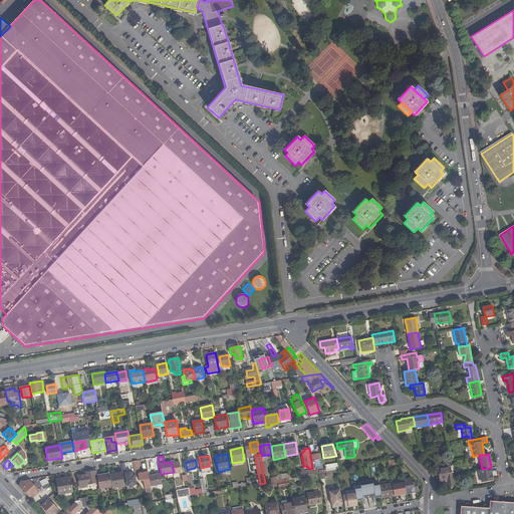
[(311,462),(312,468),(312,470),(313,474),(318,473),(317,469),(322,469),(321,460),(311,462)]
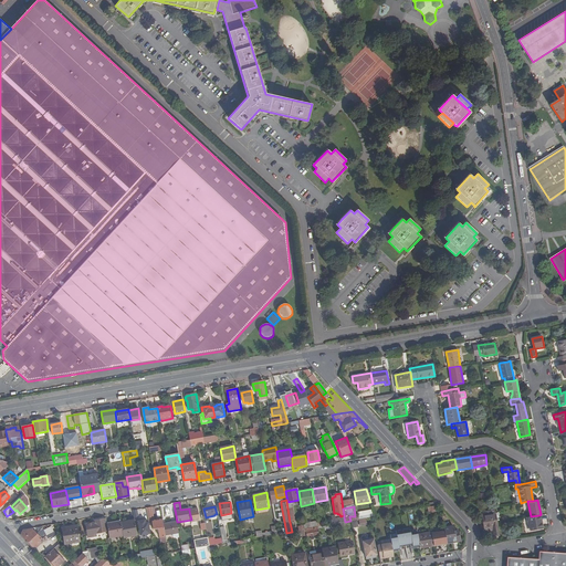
[(366,519),(376,516),(373,510),(357,513),(358,517),(358,520),(359,520),(366,519)]
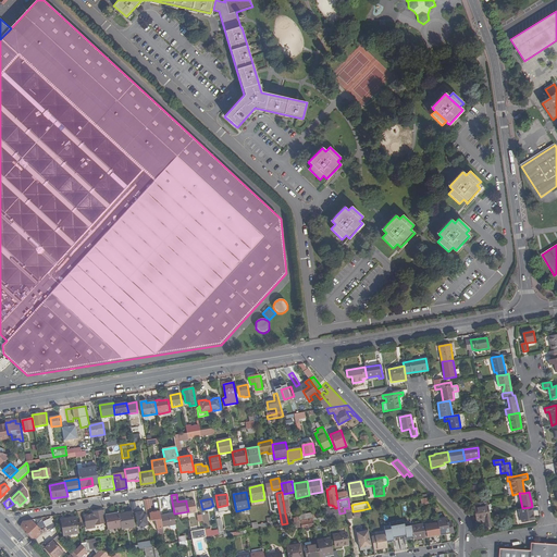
[(330,516),(338,514),(339,514),(338,509),(330,510),(330,507),(325,508),(326,516),(330,516)]
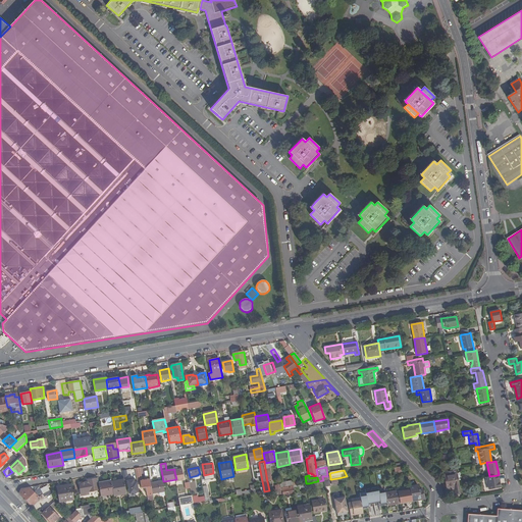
[(455,488),(460,487),(459,482),(457,475),(445,477),(447,486),(455,485),(455,488)]
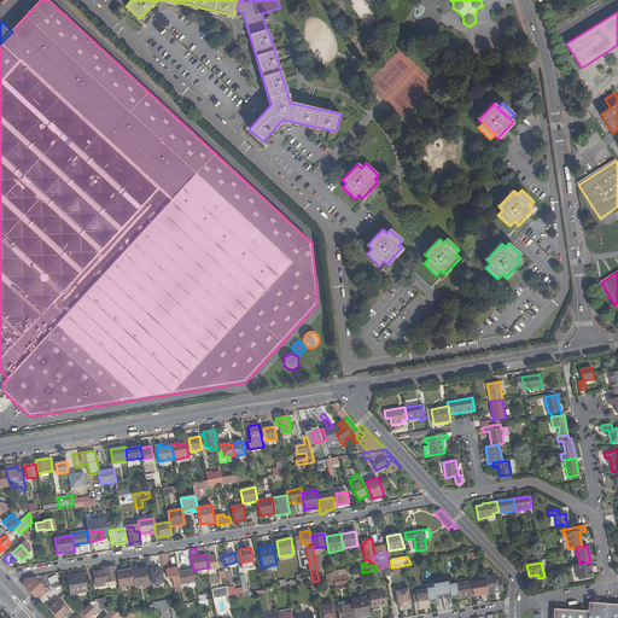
[(579,564),(576,565),(578,579),(592,577),(589,563),(579,564)]
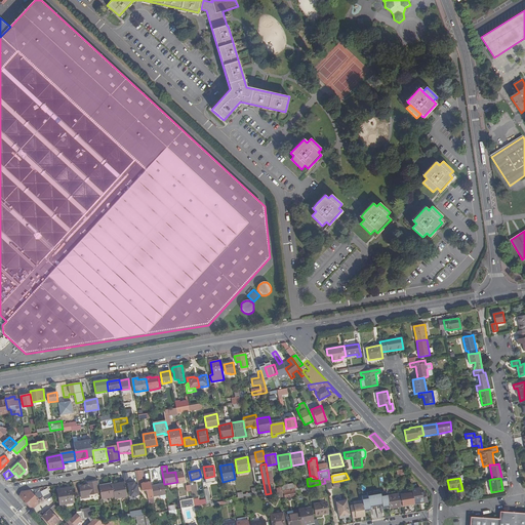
[(86,486),(88,497),(89,497),(89,494),(101,492),(99,486),(98,481),(87,483),(87,485),(86,486)]
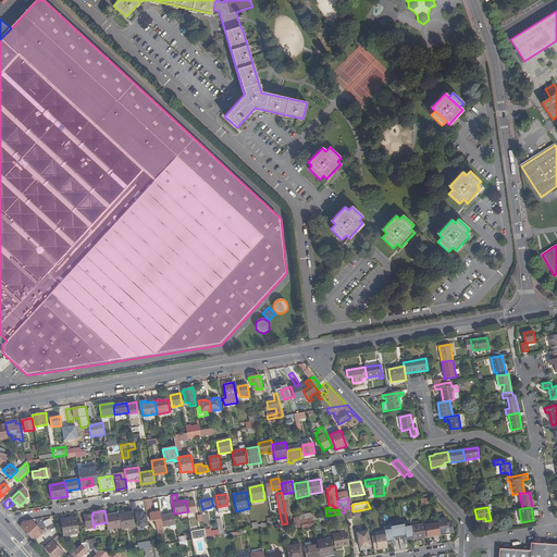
[(163,532),(162,528),(161,517),(160,511),(149,514),(151,521),(156,520),(157,529),(158,529),(158,532),(163,532)]
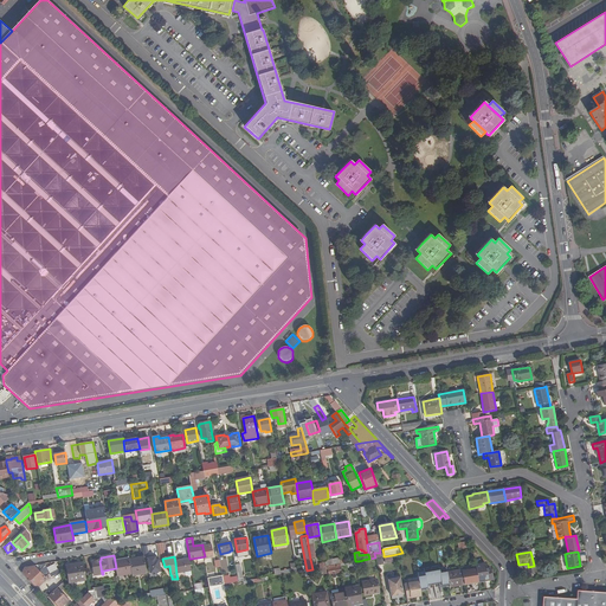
[(117,577),(133,574),(130,560),(129,558),(115,561),(116,568),(117,577)]
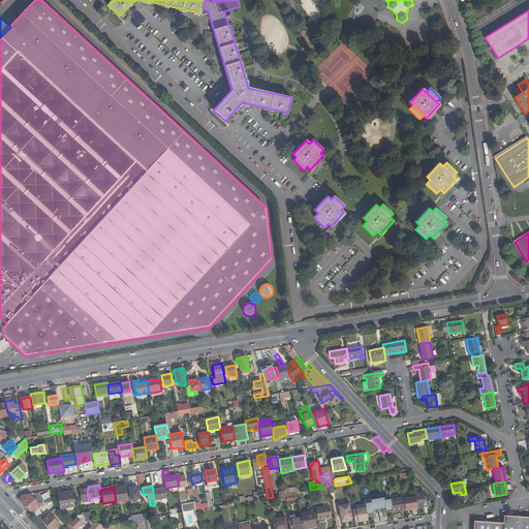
[(128,501),(126,487),(114,489),(116,501),(116,503),(128,501)]
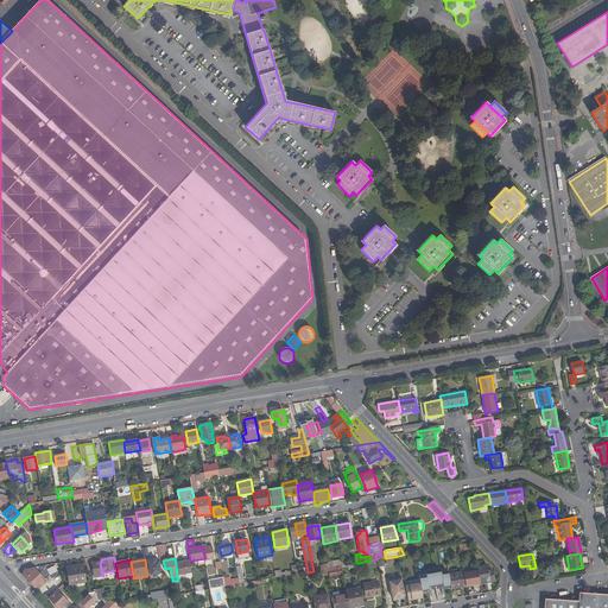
[(177,576),(192,572),(190,561),(176,564),(177,576)]
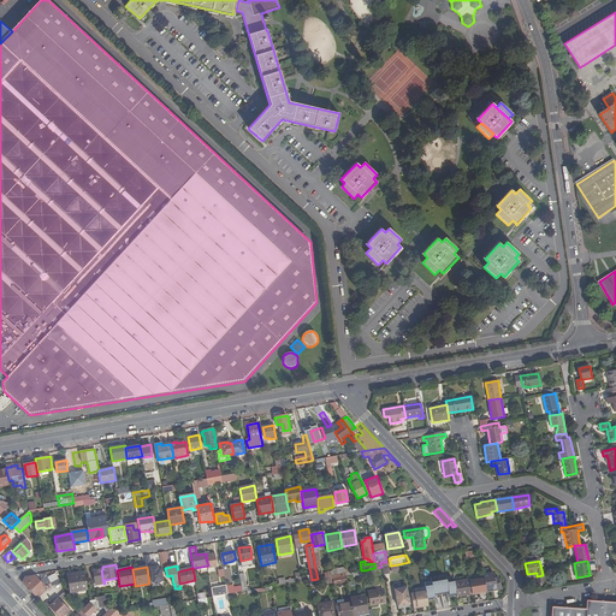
[(160,569),(149,572),(152,584),(163,582),(160,569)]
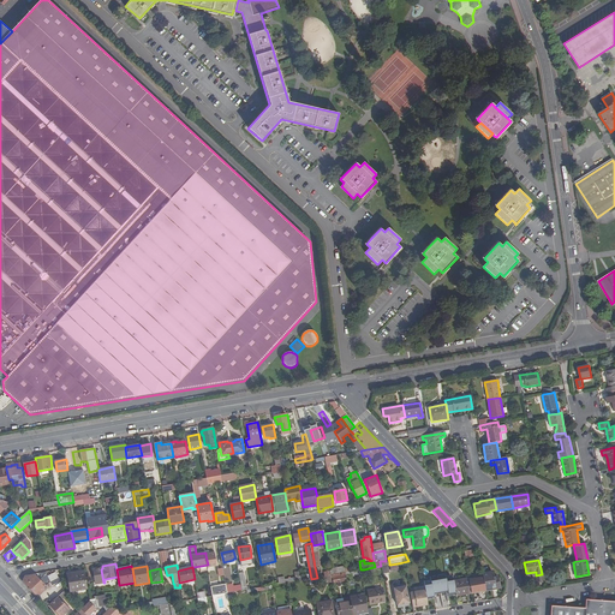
[(95,584),(103,583),(101,569),(93,571),(95,584)]
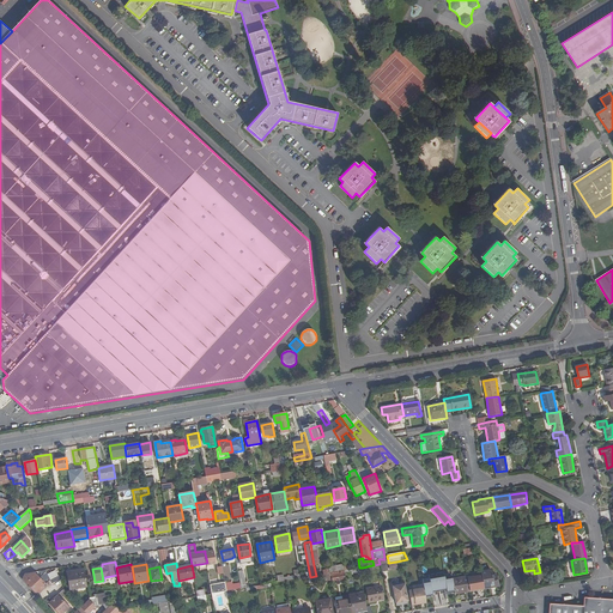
[(87,587),(84,569),(66,572),(70,589),(87,587)]
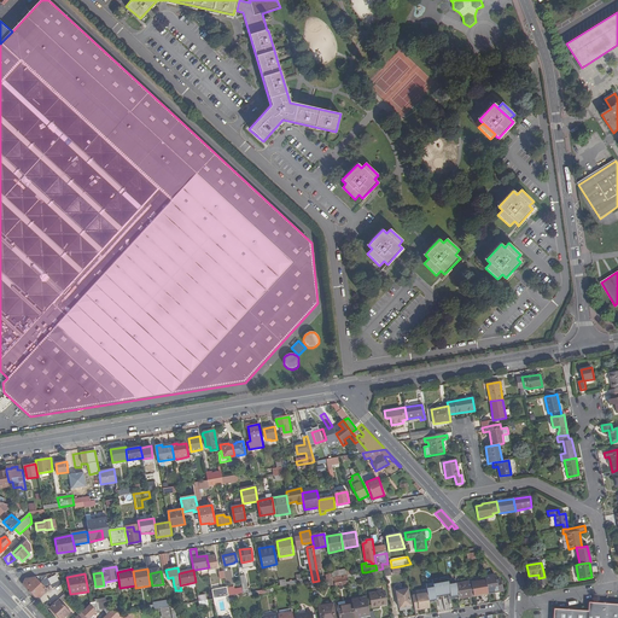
[(485,581),(488,594),(502,592),(500,581),(495,581),(495,575),(485,576),(485,581)]
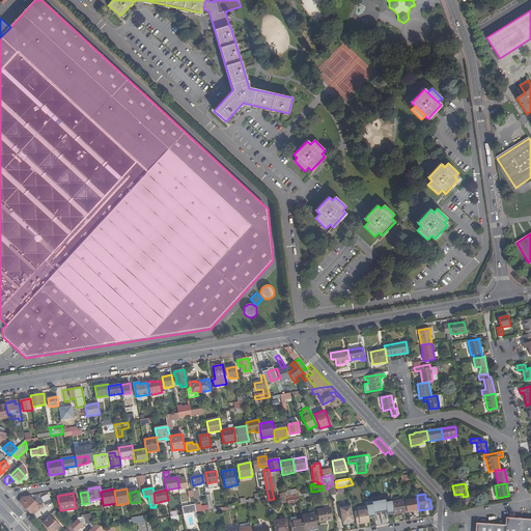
[(299,495),(296,495),(286,497),(286,499),(287,499),(288,503),(299,501),(298,497),(299,497),(299,495)]
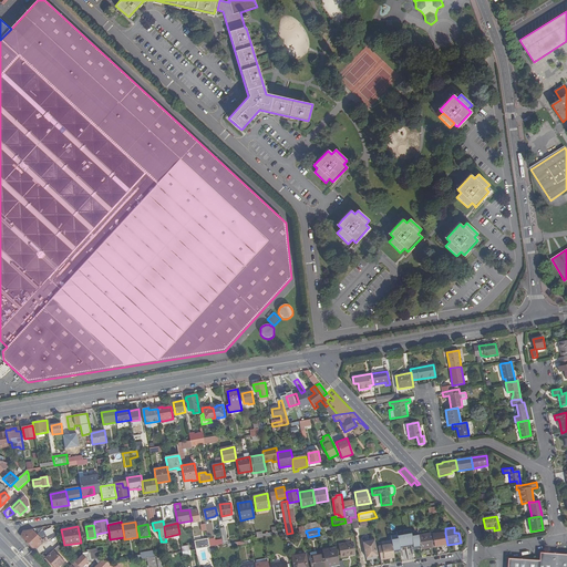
[(40,546),(49,540),(53,537),(51,535),(41,540),(31,531),(23,532),(21,536),(32,547),(35,550),(40,546)]
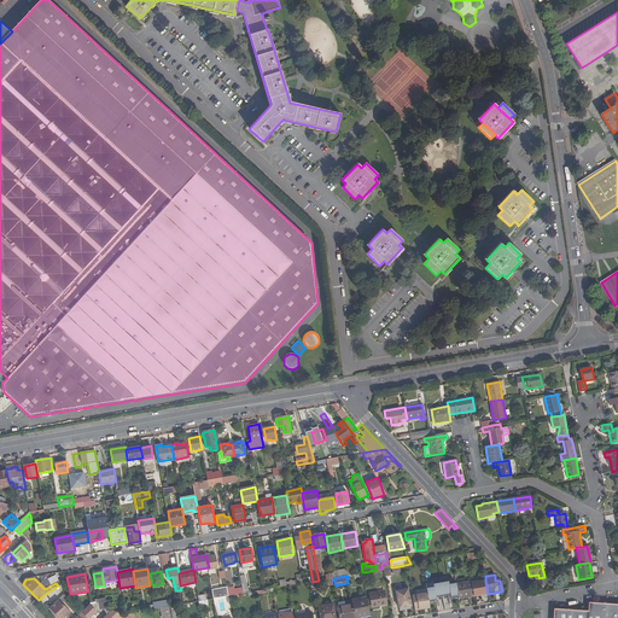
[(485,581),(472,583),(473,596),(488,594),(485,581)]
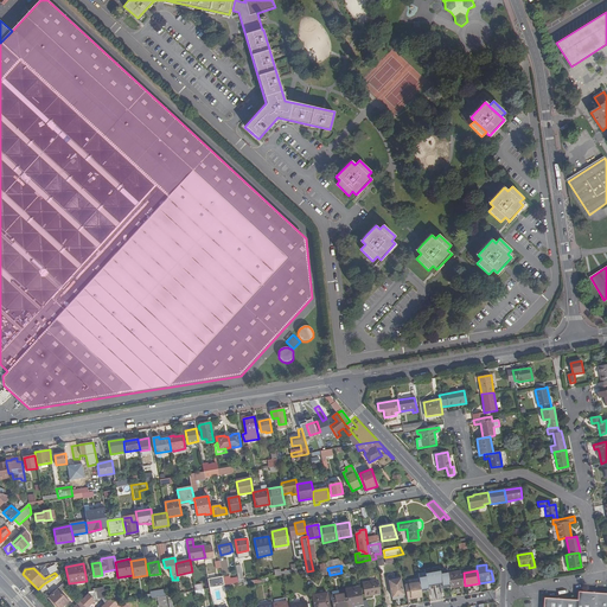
[(451,588),(465,586),(464,573),(462,572),(448,574),(451,588)]
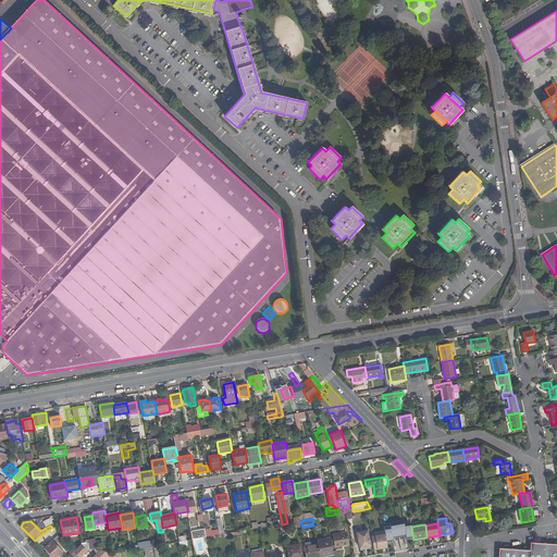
[(193,540),(206,537),(205,532),(205,530),(199,531),(199,532),(192,533),(193,540)]
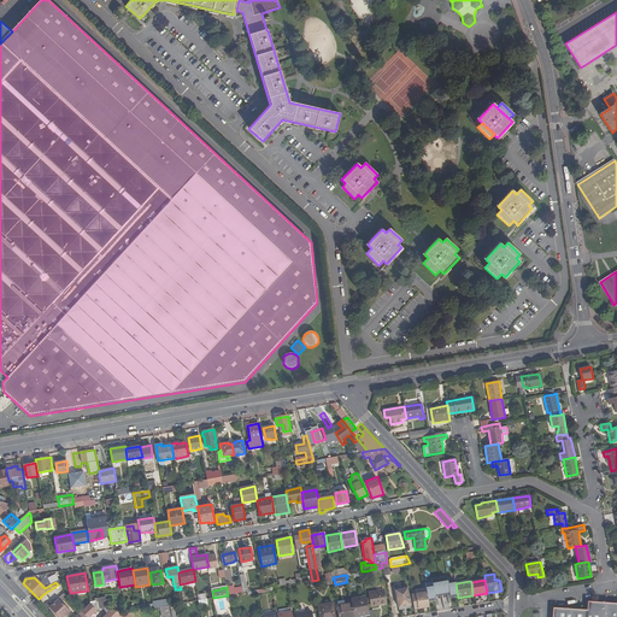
[(409,599),(407,593),(406,588),(395,591),(398,607),(410,605),(409,599)]
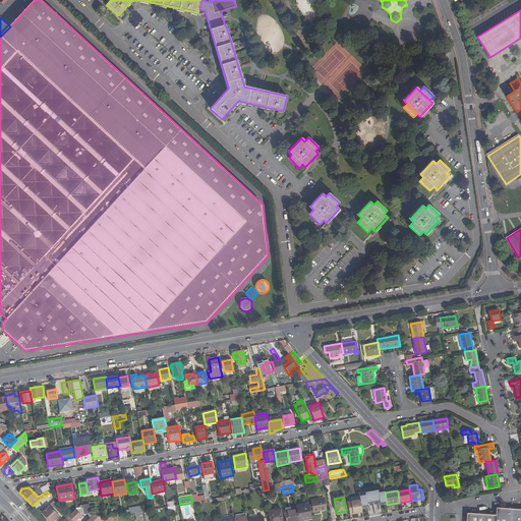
[(382,497),(364,500),(365,509),(370,509),(371,511),(384,509),(382,497)]
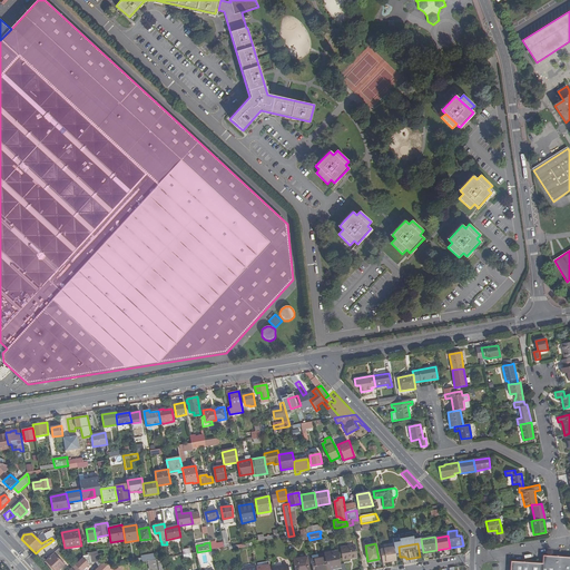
[(355,544),(341,548),(343,560),(357,558),(355,544)]
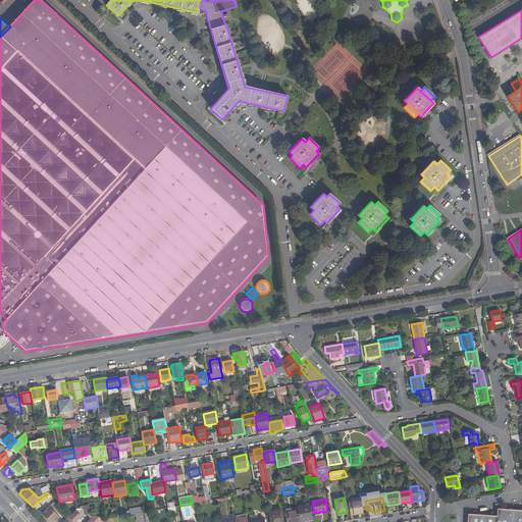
[(363,514),(361,501),(351,503),(353,515),(363,514)]
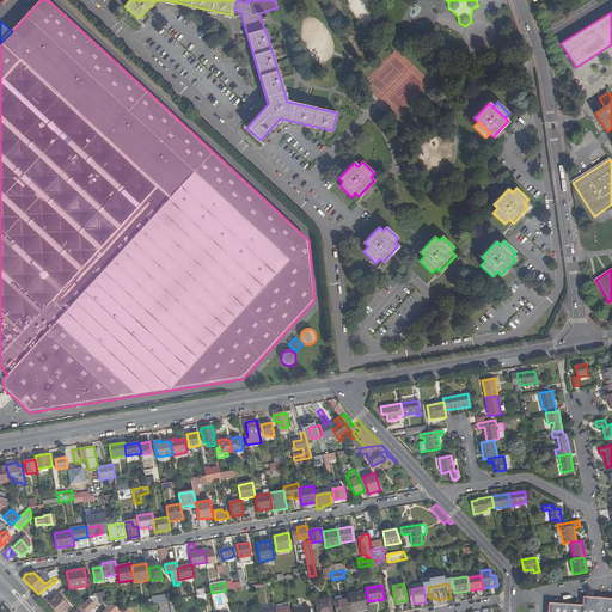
[(366,607),(363,592),(349,594),(349,598),(352,611),(355,611),(355,610),(366,609),(366,607)]
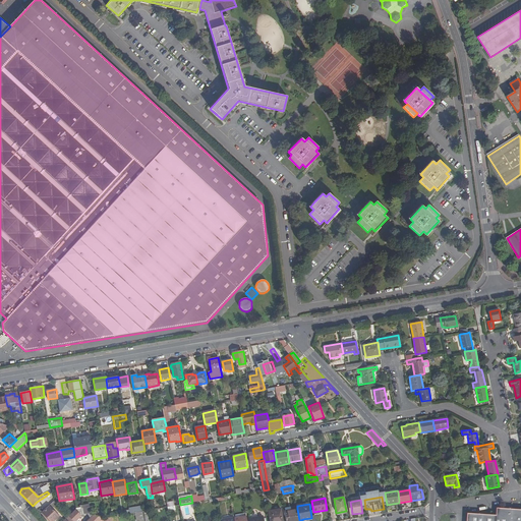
[(50,507),(43,514),(50,520),(54,520),(59,517),(57,515),(50,507)]
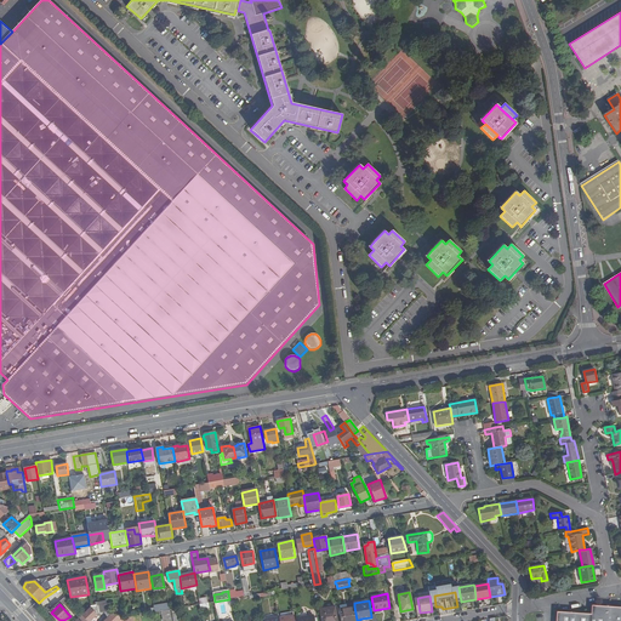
[(620,620),(620,607),(609,607),(607,607),(592,605),(591,614),(557,611),(556,620),(620,620)]
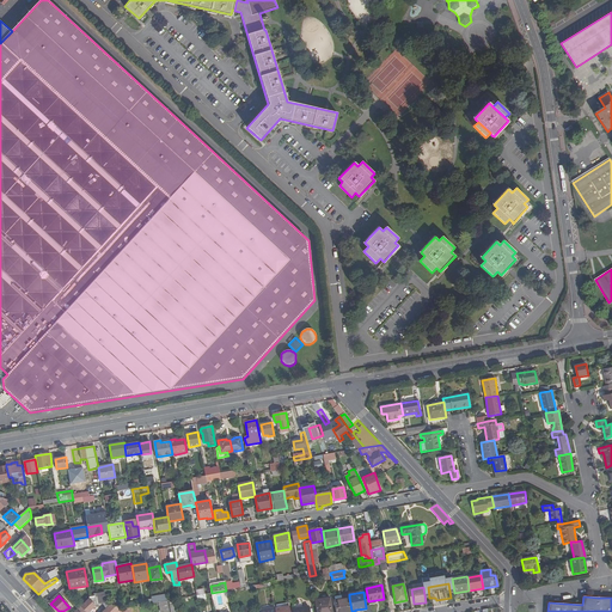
[(331,611),(330,598),(316,600),(317,611),(331,611)]
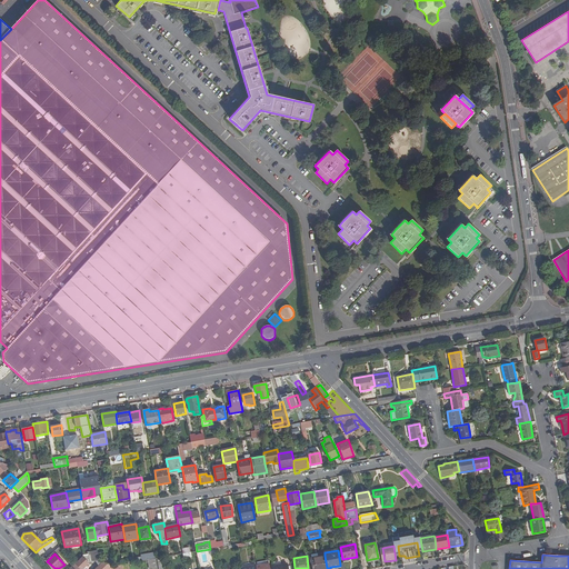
[(325,556),(311,558),(312,568),(327,568),(325,556)]
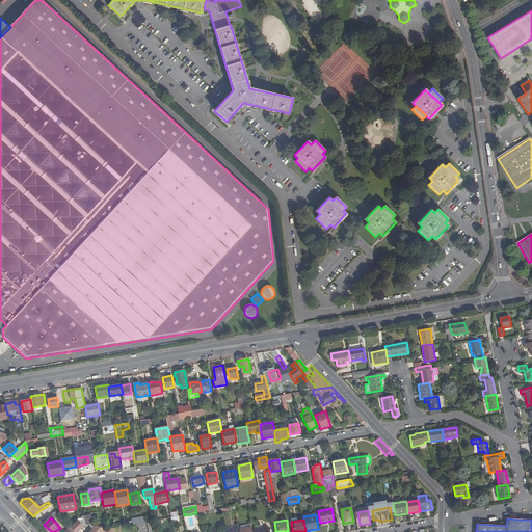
[(75,531),(77,531),(83,527),(77,521),(70,527),(75,531)]
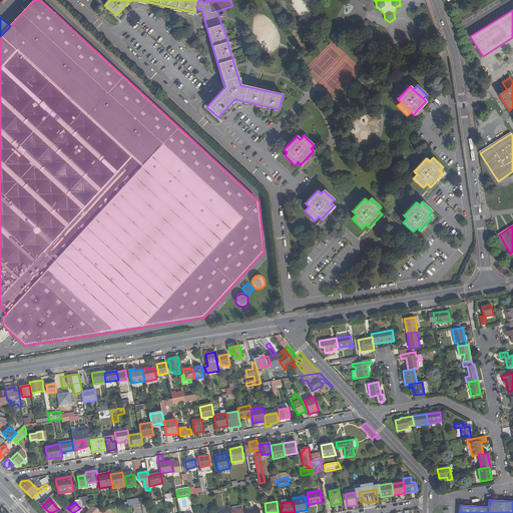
[(80,508),(83,511),(85,512),(92,507),(89,506),(76,502),(74,502),(80,508)]
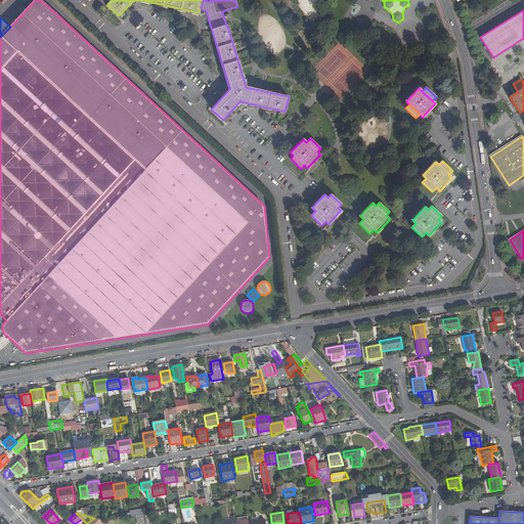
[(145,523),(144,515),(143,515),(138,516),(136,516),(137,523),(145,523)]
